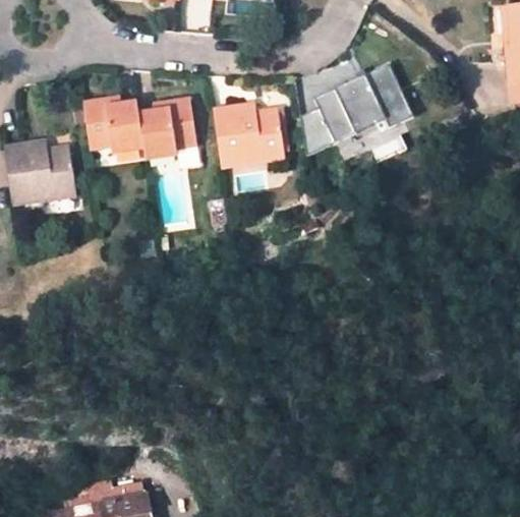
[(519,78),(519,4),(507,6),(510,44),(504,44),(507,79),(519,78)]
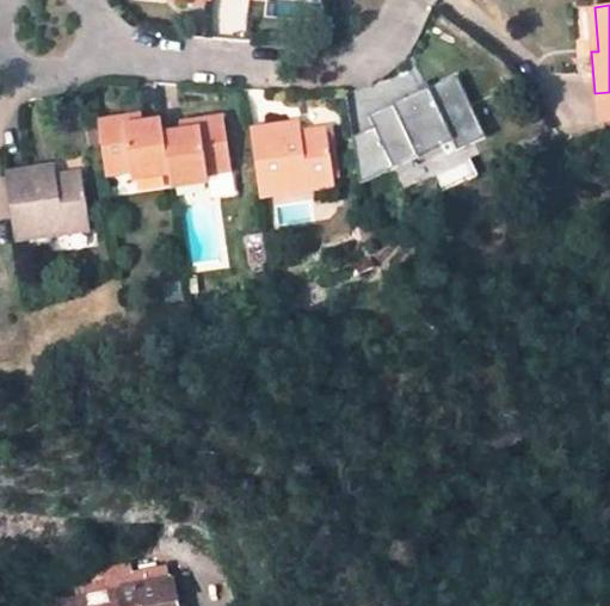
[(598,51),(595,7),(587,7),(591,51),(598,51)]
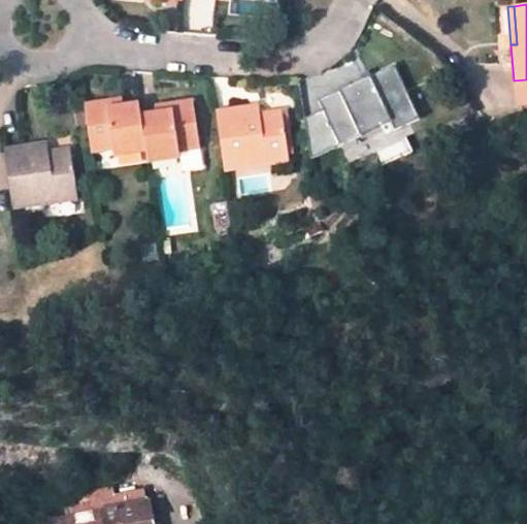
[(395,62),(316,97),(322,111),(304,120),(309,158),(357,136),(354,126),(386,110),(395,129),(416,116),(395,62)]
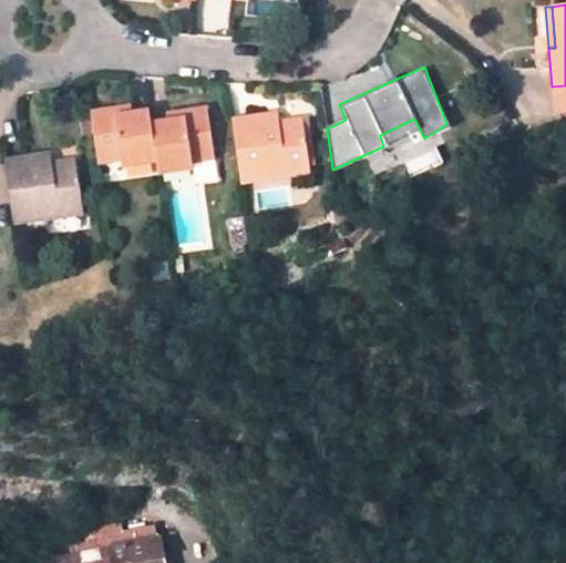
[(565,85),(552,86),(554,109),(565,106),(565,85)]
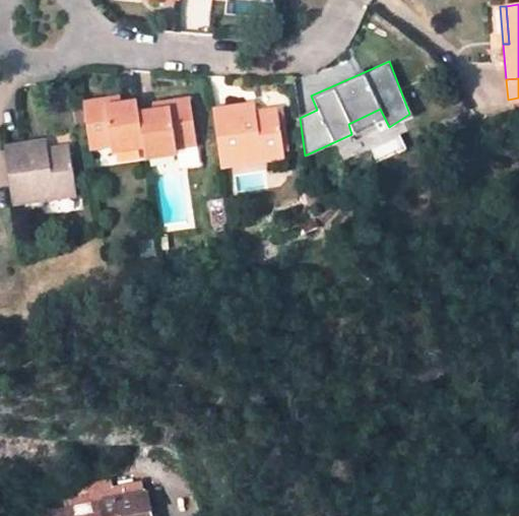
[(196,143),(189,95),(168,99),(169,105),(152,108),(137,110),(142,145),(144,157),(175,153),(175,146),(196,143)]
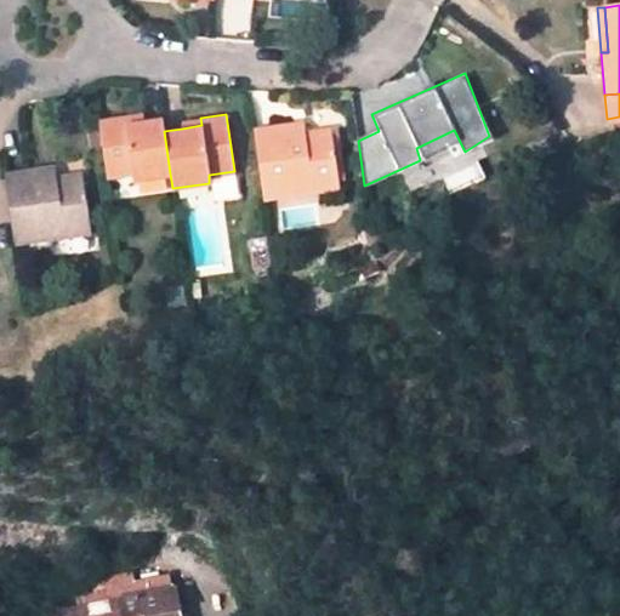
[(106,176),(134,172),(134,178),(170,174),(164,131),(161,118),(143,120),(124,123),(123,115),(97,119),(97,121),(101,140),(106,176)]
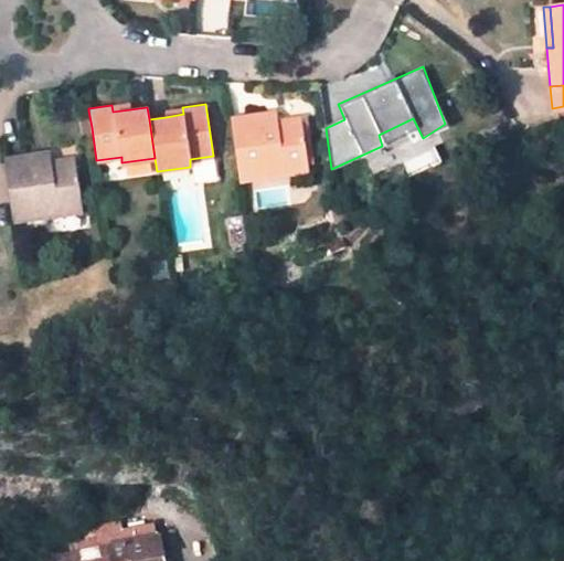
[(183,114),(182,107),(166,110),(166,117),(183,114)]
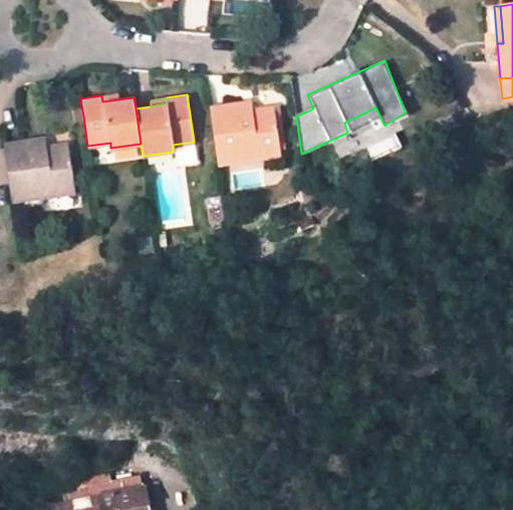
[(70,101),(73,116),(83,115),(80,100),(70,101)]
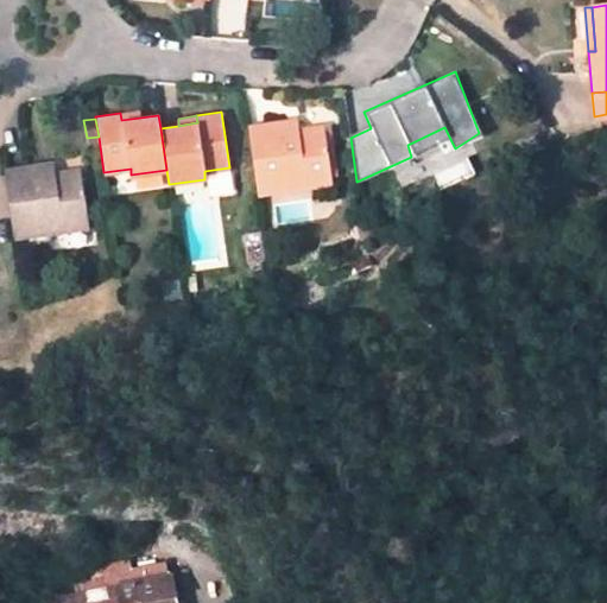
[(296,119),(286,120),(288,131),(298,129),(296,119)]
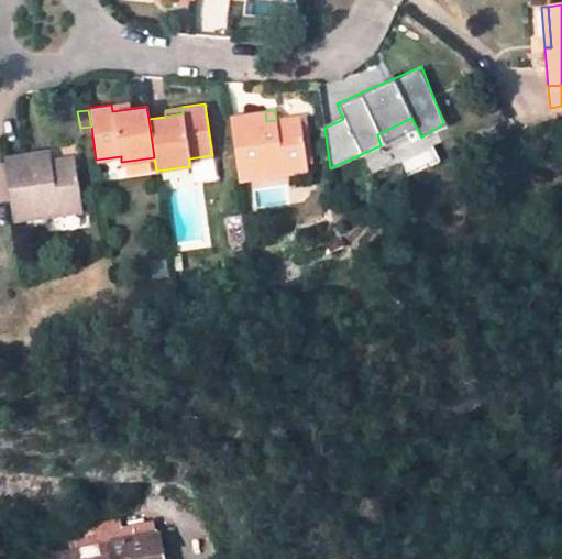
[(307,168),(299,117),(276,120),(266,121),(265,111),(229,117),(238,178),(307,168)]
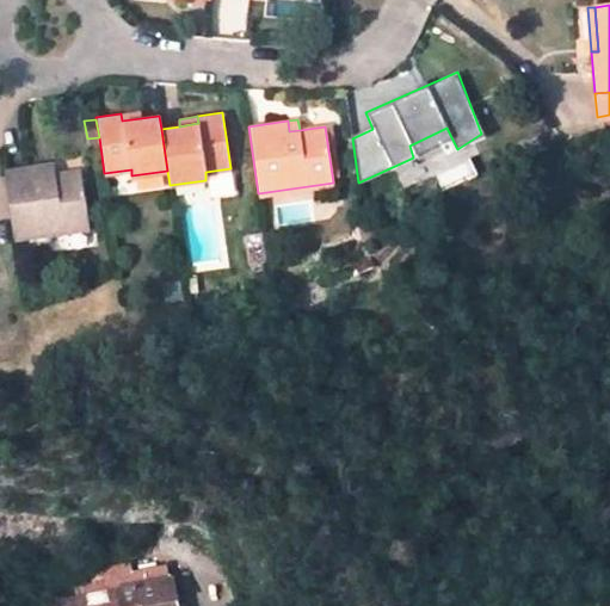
[(51,162),(42,164),(43,173),(53,173),(51,162)]
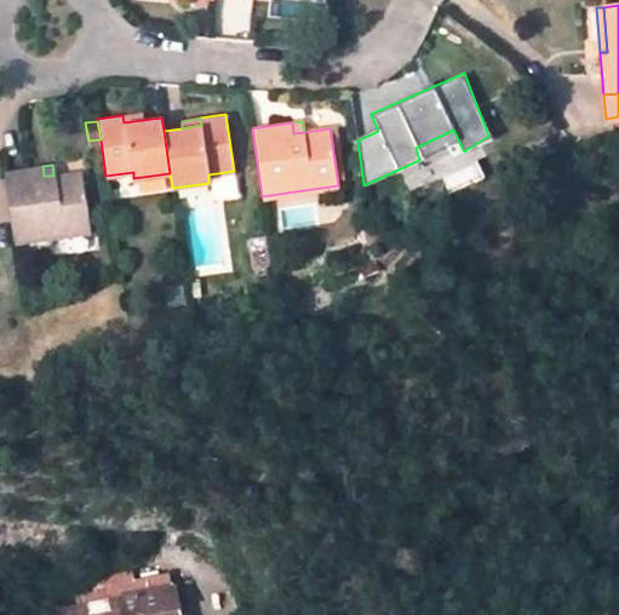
[(90,229),(81,172),(53,176),(44,176),(43,166),(4,171),(13,241),(90,229)]
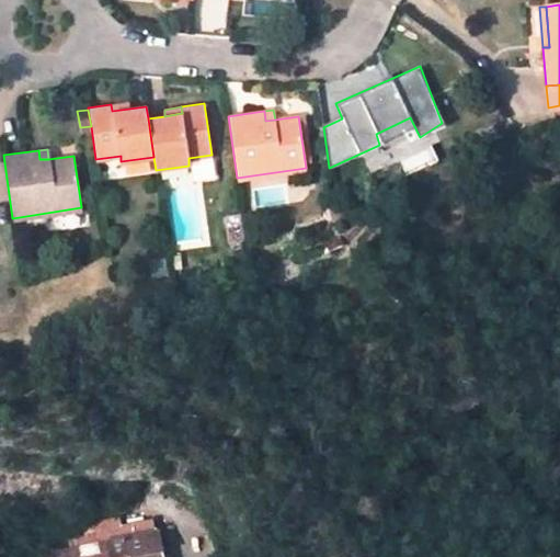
[(156,552),(162,550),(158,526),(151,527),(156,552)]
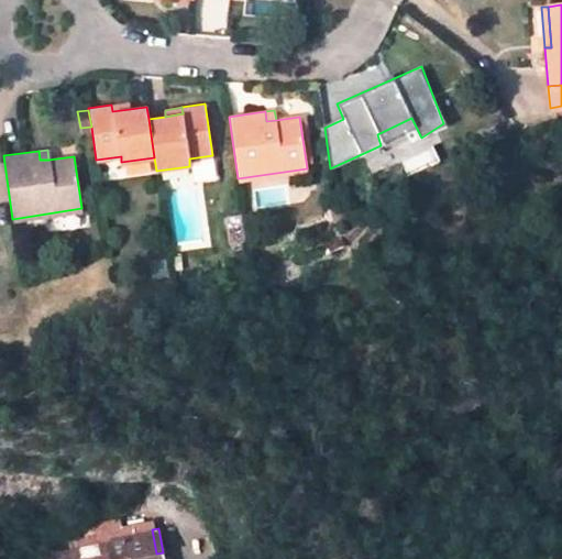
[(152,529),(21,558),(164,558),(163,552),(156,554),(152,529)]
